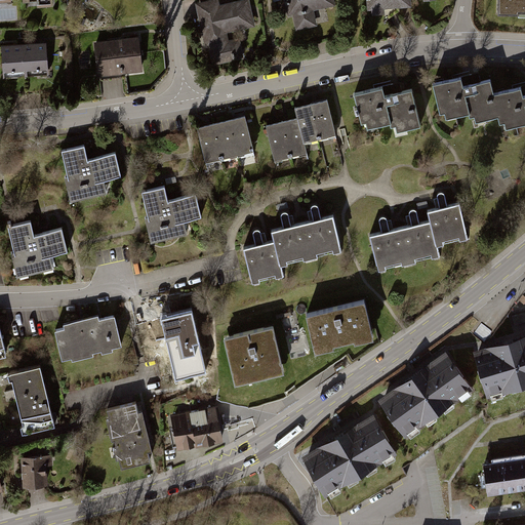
[(223,0),(215,0),(198,4),(213,68),(238,62),(231,33),(259,26),(252,0),(248,0),(225,6),(223,0)]
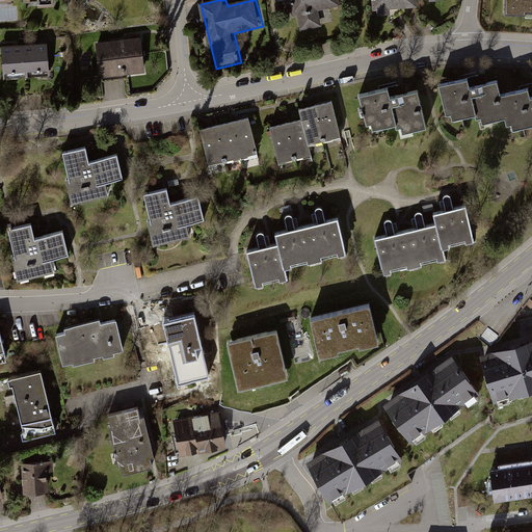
[(342,0),(293,0),(301,35),(325,30),(321,11),(343,6),(342,0)]
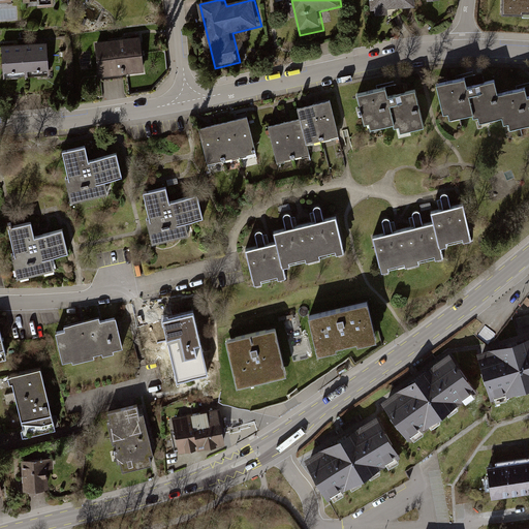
[(374,0),(376,13),(421,9),(418,0),(374,0)]
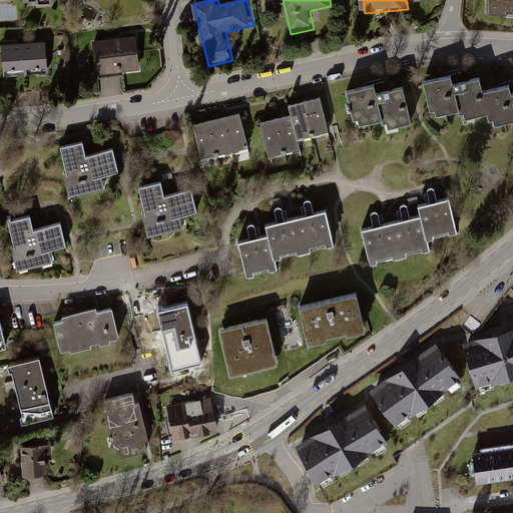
[(512,0),(489,0),(490,14),(512,14),(512,0)]
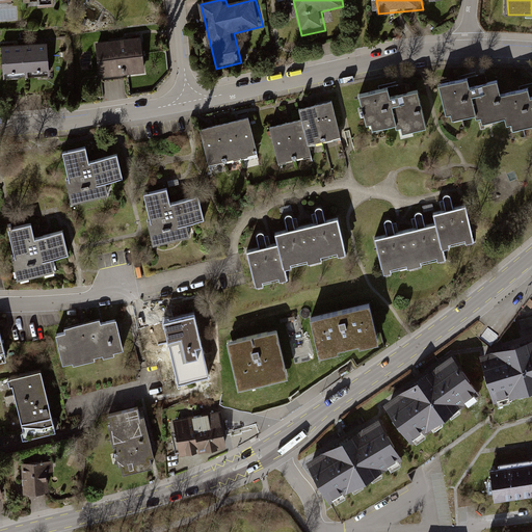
[(145,38),(99,45),(103,78),(150,73),(145,38)]
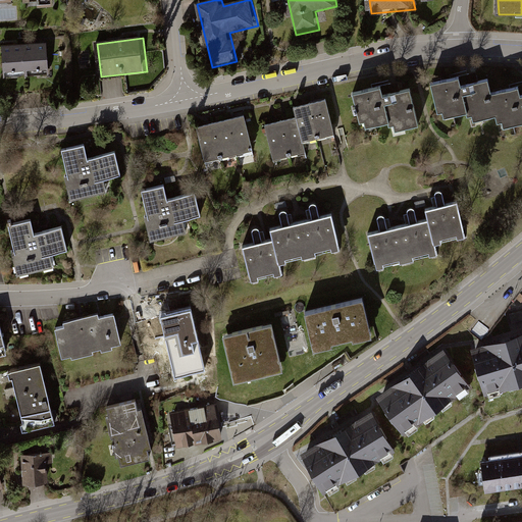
[(44,46),(3,48),(4,75),(15,75),(34,74),(46,73),(44,46)]
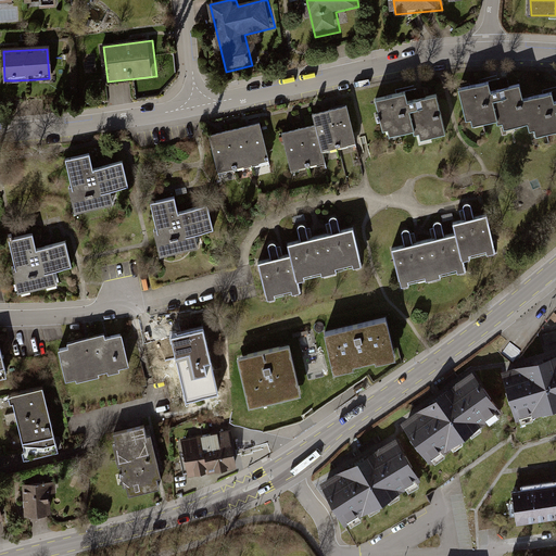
[(555,101),(554,90),(522,98),(519,85),(506,88),(491,91),(490,83),(458,89),(467,126),(500,118),(502,130),(528,124),(531,138),(555,133),(555,101)]
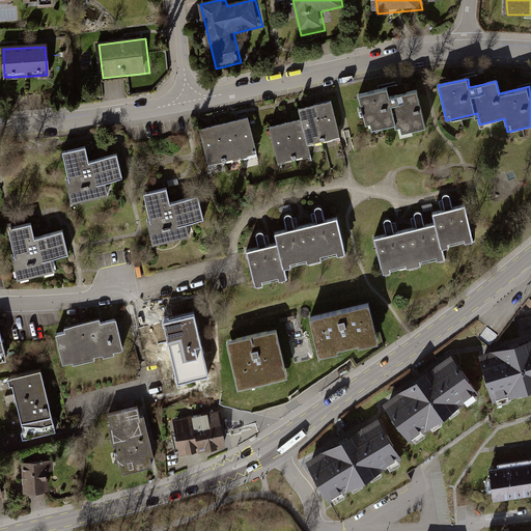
[(387,87),(357,94),(366,131),(382,127),(394,123),(395,128),(397,128),(399,127),(400,133),(412,131),(425,127),(417,94),(416,92),(390,99),(387,87)]
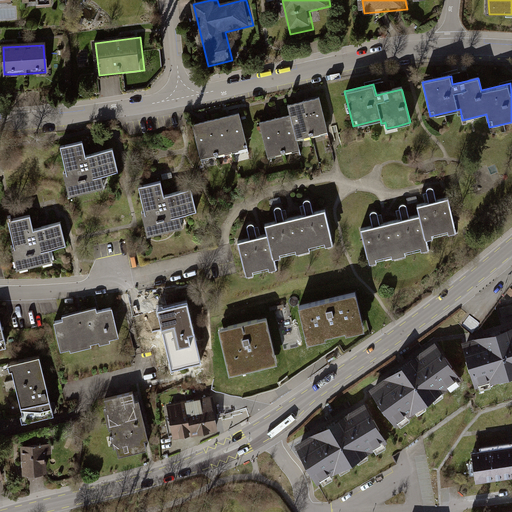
[(328,132),(320,99),(310,101),(299,104),(288,106),(290,116),(280,119),(270,121),(260,123),(268,160),(300,152),(297,140),(328,132)]
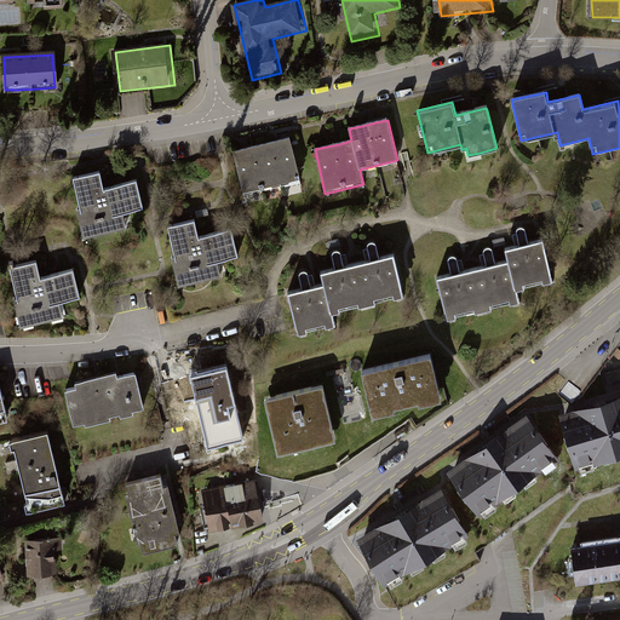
[(253,150),(240,154),(250,196),(305,183),(296,141),(281,144),(267,148),(253,150)]
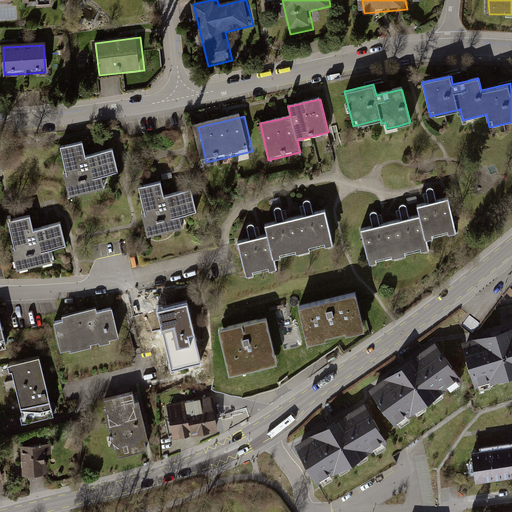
[(83,141),(60,146),(66,171),(63,171),(70,195),(105,187),(102,176),(119,171),(113,148),(92,153),(87,155),(83,141)]
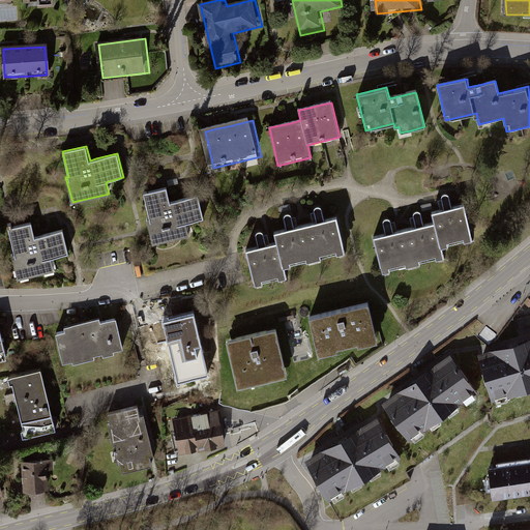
[(168,187),(144,193),(150,218),(147,218),(154,244),(190,235),(188,223),(205,218),(199,195),(176,200),(171,202),(168,187)]
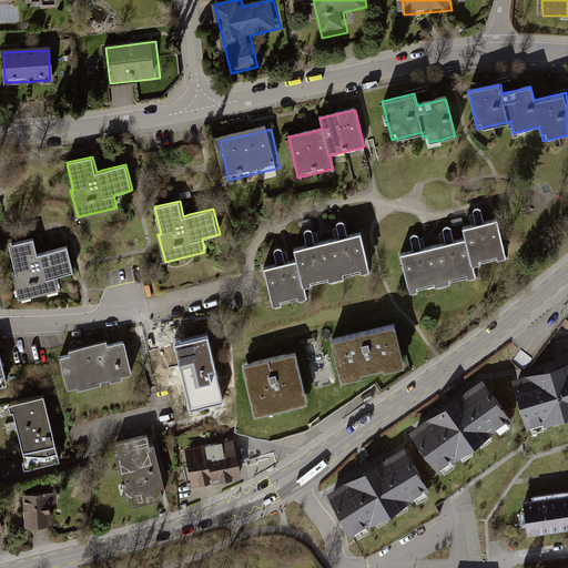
[(498,263),(506,261),(497,222),(485,225),(482,212),(479,210),(478,210),(476,210),(474,211),(474,212),(473,214),(476,227),(463,231),(465,242),(473,270),(480,267),(479,263),(497,259),(498,263)]
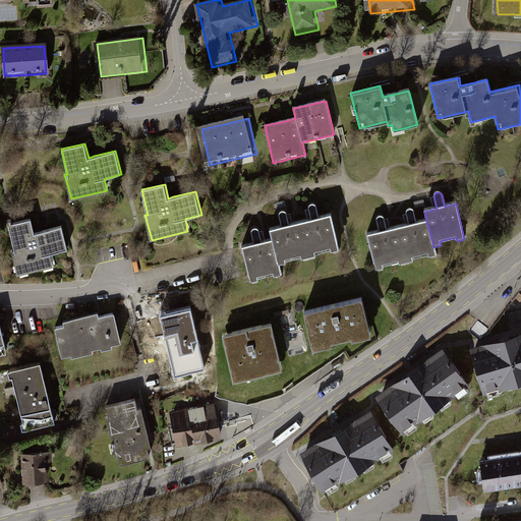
[(253,244),(242,246),(250,279),(280,272),(278,263),(338,248),(330,216),(322,218),(319,208),(315,205),(312,204),(308,206),(306,211),(309,220),(291,225),(288,215),(284,213),(281,213),(278,217),(281,228),(271,230),(273,240),(263,242),(261,231),(256,228),(253,229),(251,233),(253,244)]
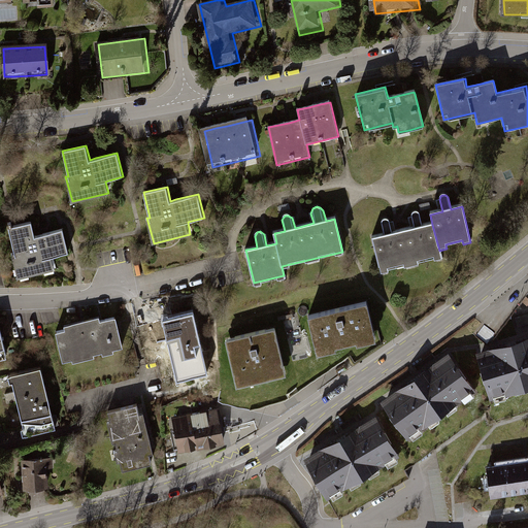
[(403,232),(413,267),(419,265),(419,262),(434,259),(434,261),(441,260),(439,251),(432,225),(423,227),(420,213),(418,211),(415,211),(413,213),(413,216),(416,229),(403,232)]
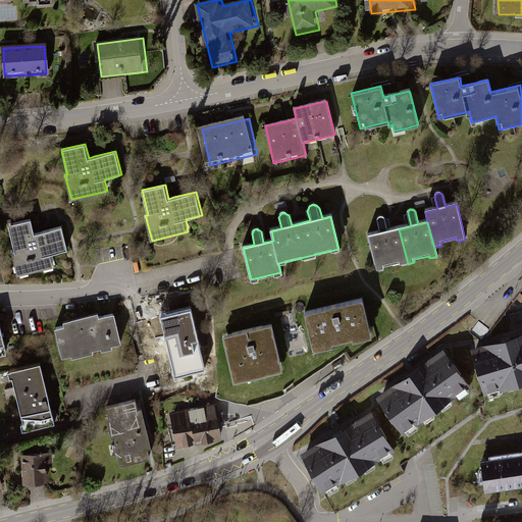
[(408,264),(399,229),(388,231),(385,219),(383,217),(380,217),(378,219),(377,221),(379,227),(380,233),(368,237),(376,271),(384,269),(383,266),(400,263),(400,265),(408,264)]
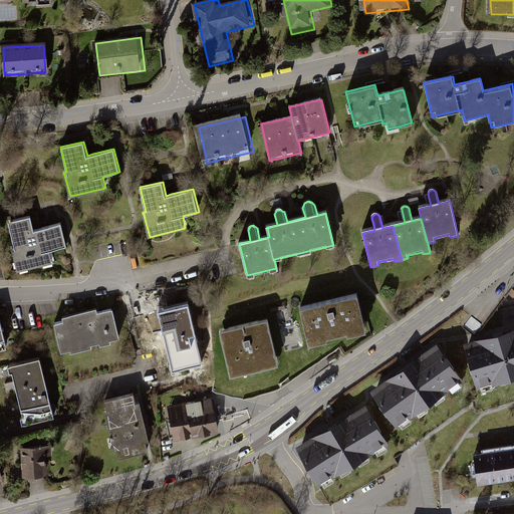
[(31,216),(8,221),(14,245),(12,246),(18,270),(53,262),(50,251),(67,247),(61,223),(41,228),(35,230),(31,216)]
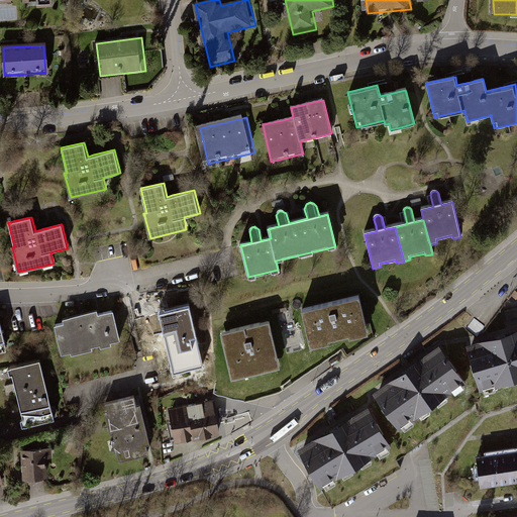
[(368,334),(358,295),(300,310),(310,348),(329,343),(328,341),(348,336),(348,339),(368,334)]
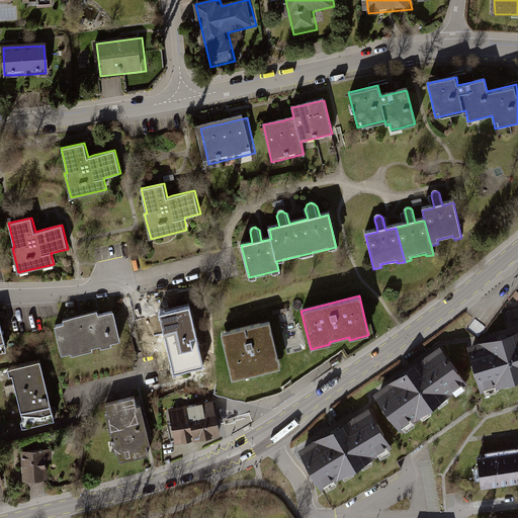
[(190,308),(158,316),(172,375),(204,367),(190,308)]
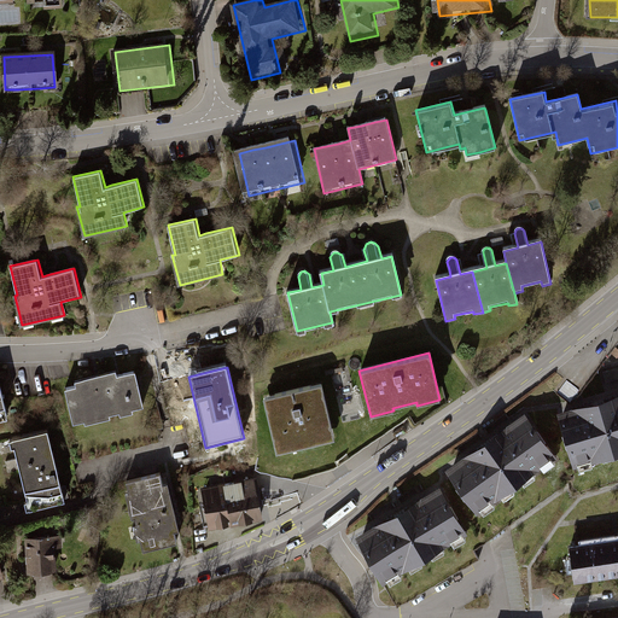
[(140,373),(68,388),(76,427),(149,413),(140,373)]
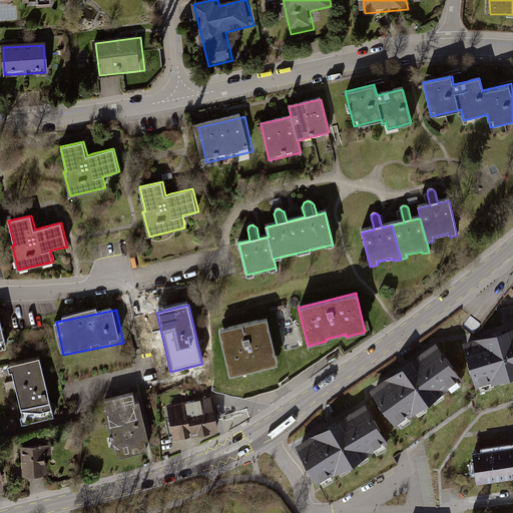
[(471,318),(466,324),(476,330),(480,324),(471,318)]
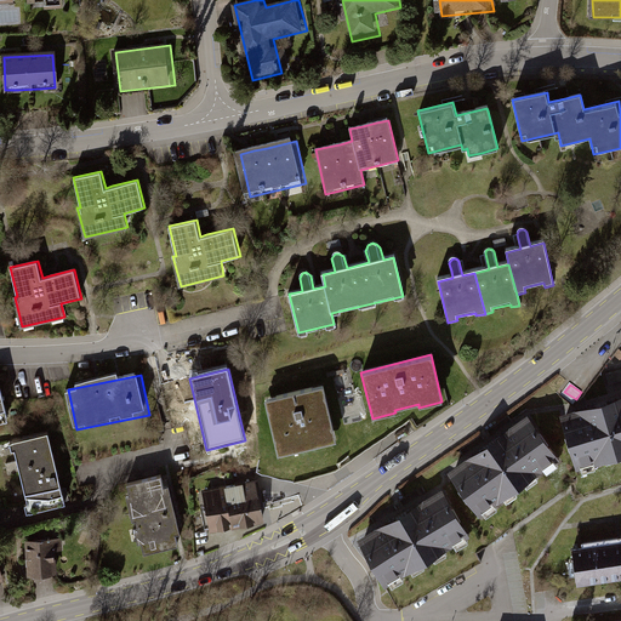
[(335,443),(322,386),(263,399),(277,456),(335,443)]
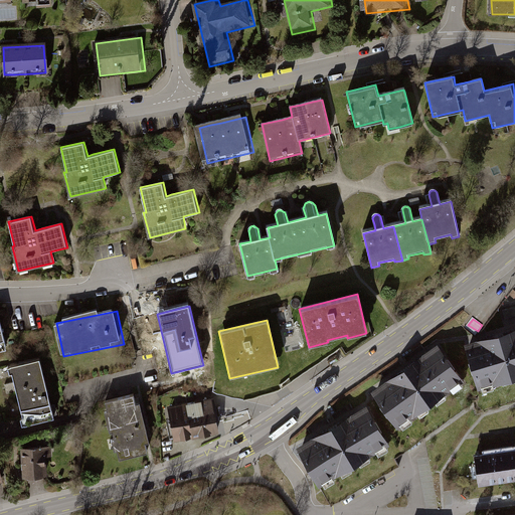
[(514,333),(500,338),(466,348),(479,394),(514,383),(514,333)]
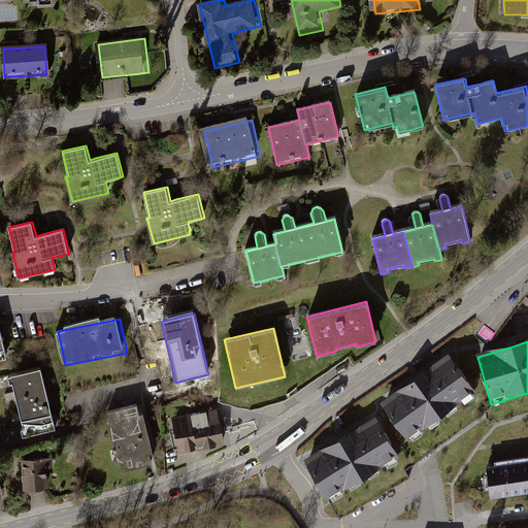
[(416,378),(381,402),(407,442),(479,395),(451,355),(416,378)]
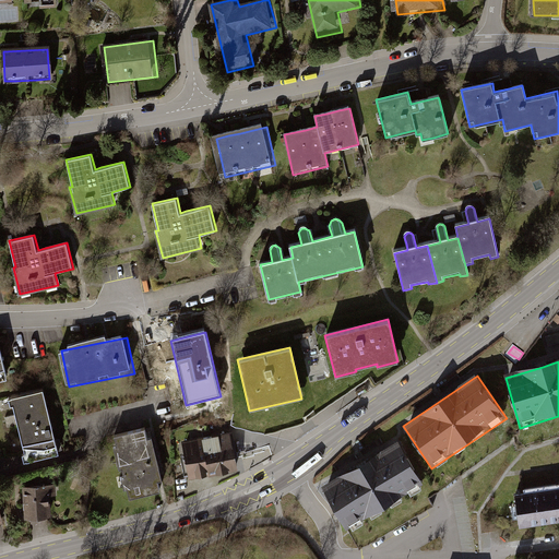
[(49,391),(12,401),(26,455),(62,447),(49,391)]
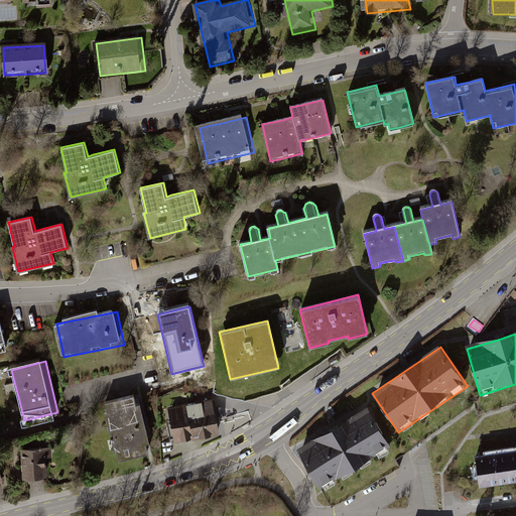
[(139,396),(107,404),(123,464),(154,456),(139,396)]
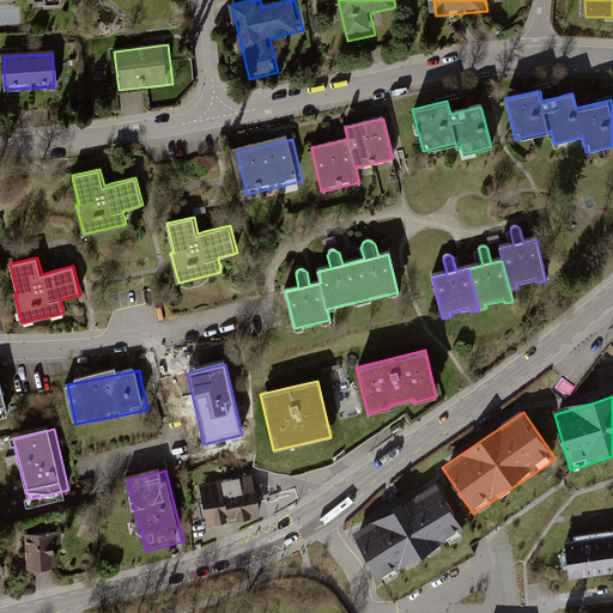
[(255,472),(194,484),(202,523),(262,511),(255,472)]
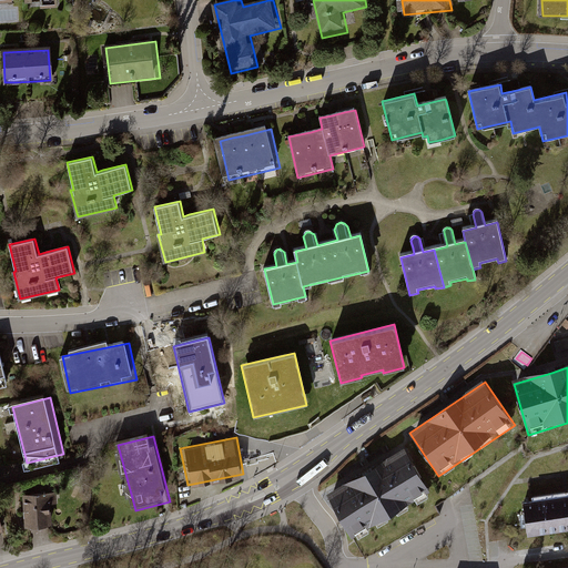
[(366,468),(325,493),(351,535),(428,487),(404,446),(366,468)]
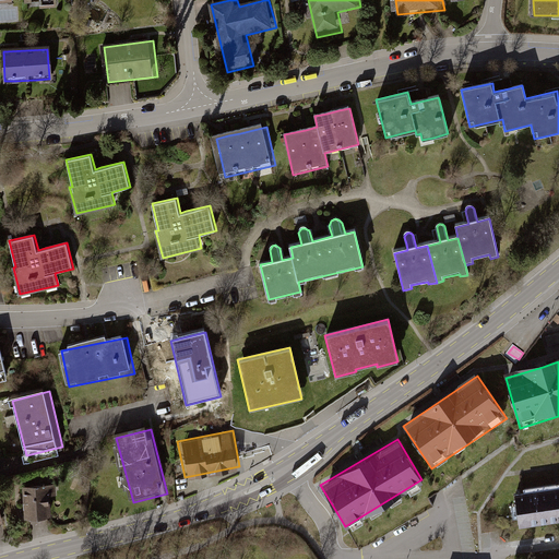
[(516,494),(514,494),(515,503),(510,504),(512,514),(512,516),(518,515),(519,525),(558,519),(558,487),(523,492),(521,492),(516,494)]
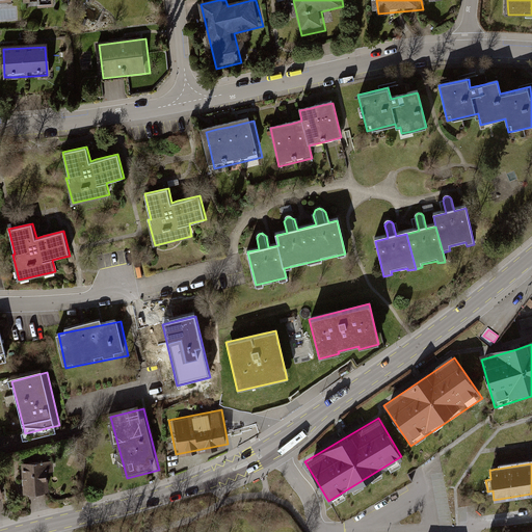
[(51,464),(23,466),(24,496),(52,495),(51,464)]
